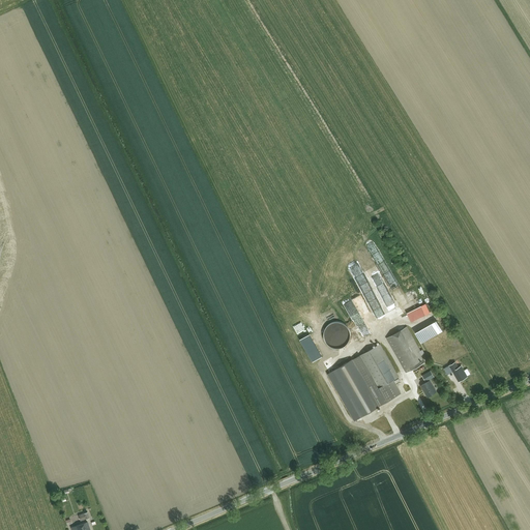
[(355,273),(376,322),(386,318),(379,299),(391,294),(392,292),(389,285),(384,284),(385,278),(383,274),(379,273),(380,272),(377,267),(375,266),(369,269),(367,274),(365,275),(369,275),(367,283),(360,266),(355,268),(355,273)]
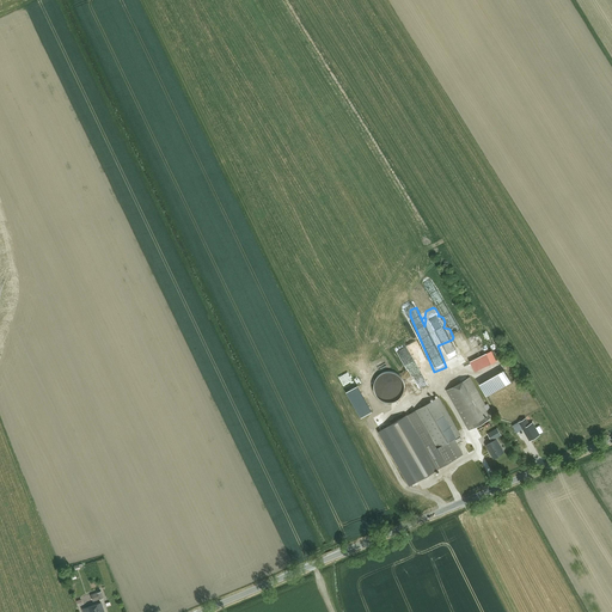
[(469,348),(456,325),(450,329),(458,343),(458,342),(463,352),(469,348)]
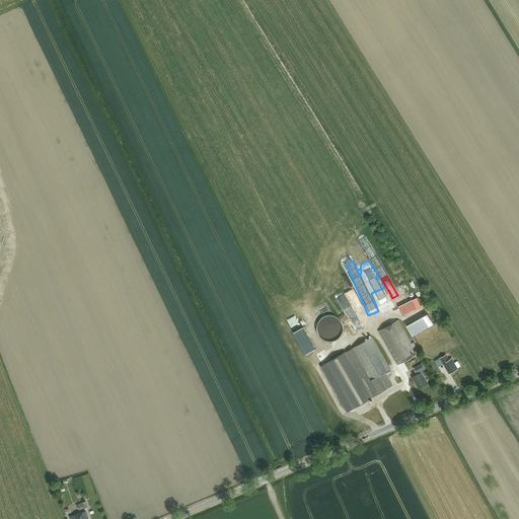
[(413,298),(398,305),(403,313),(417,306),(413,298)]
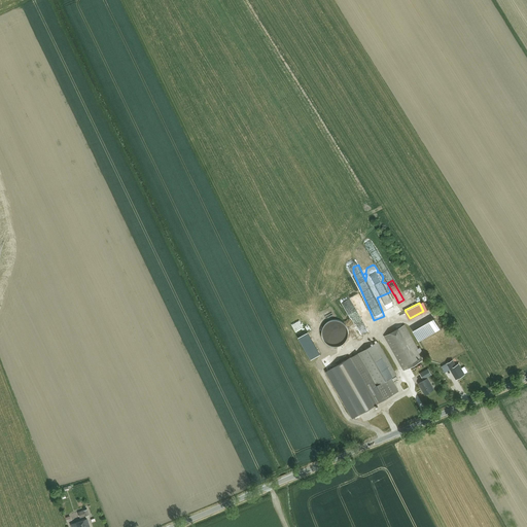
[(434,318),(413,328),(419,341),(441,329),(434,318)]
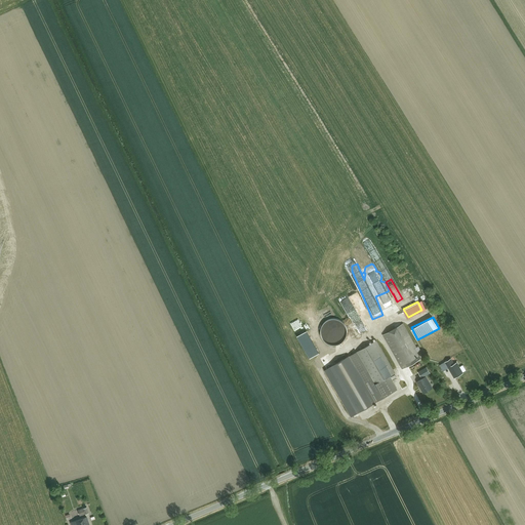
[(404,323),(384,334),(402,368),(422,357),(404,323)]
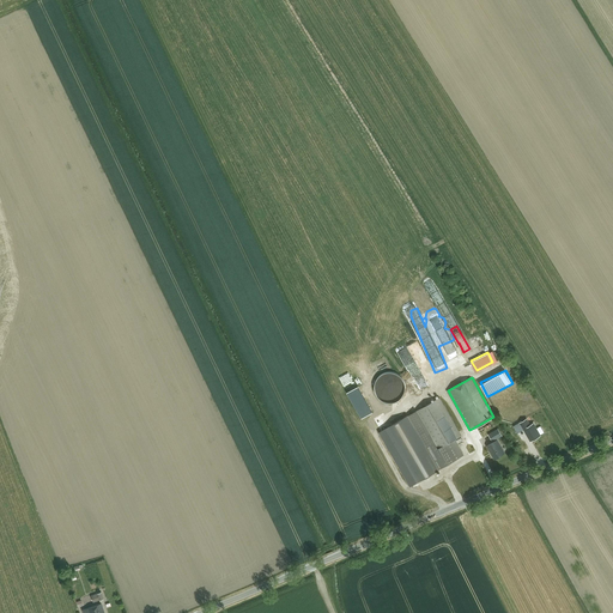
[(413,416),(442,467),(465,455),(455,438),(460,436),(441,401),(413,416)]
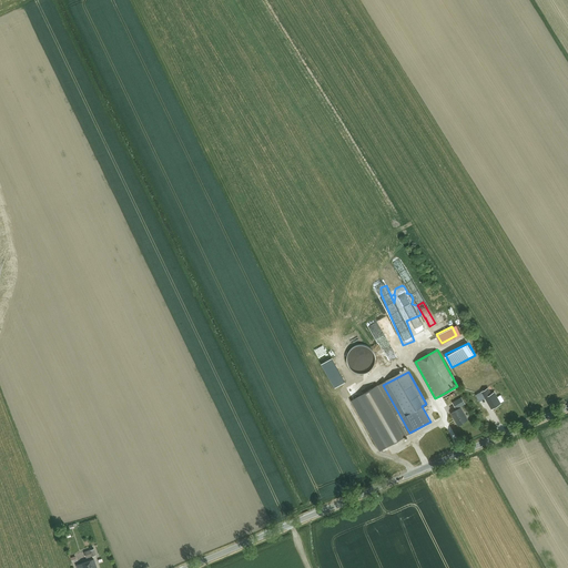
[(383,385),(358,397),(384,446),(409,433),(383,385)]
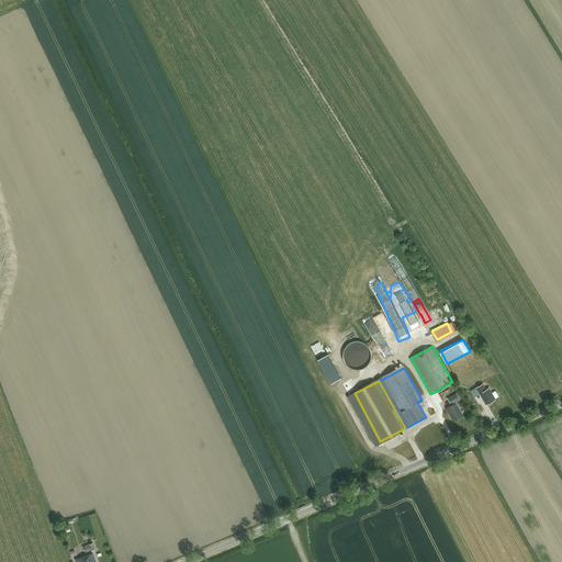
[(460,398),(457,393),(448,397),(452,404),(460,398)]
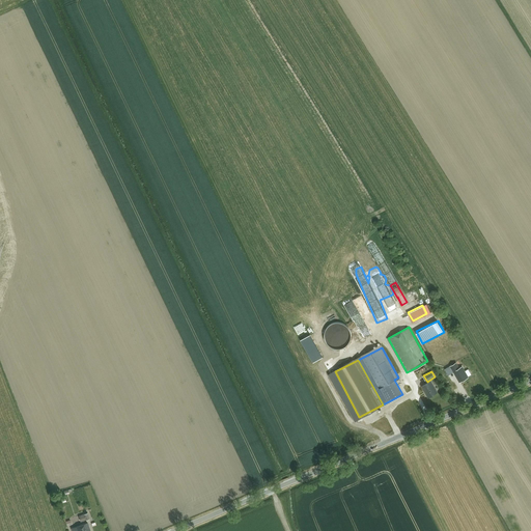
[(432,380),(421,386),(427,397),(439,392),(432,380)]
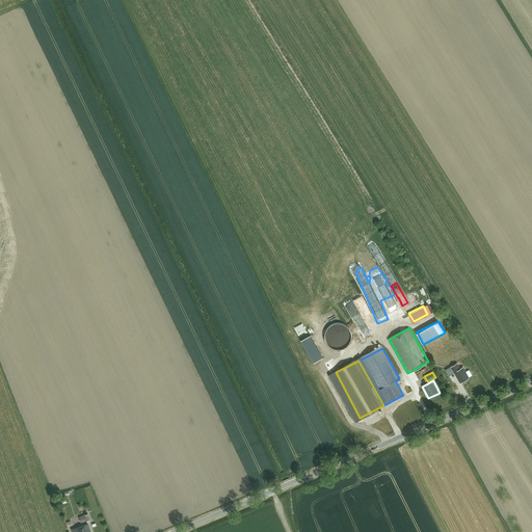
[(90,531),(88,523),(72,529),(72,531),(90,531)]
